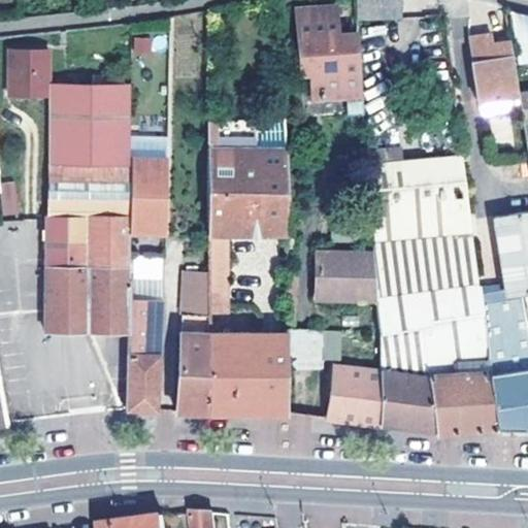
[(401,18),(400,0),(357,0),(358,19),(401,18)]
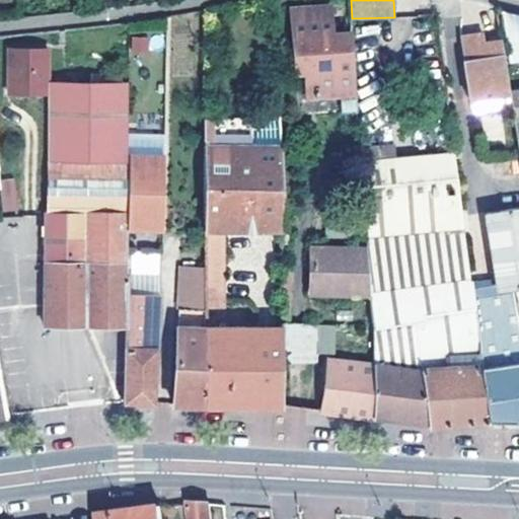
[(330,5),(291,7),(295,73),(305,72),(306,97),(357,95),(353,31),(332,31),(330,5)]
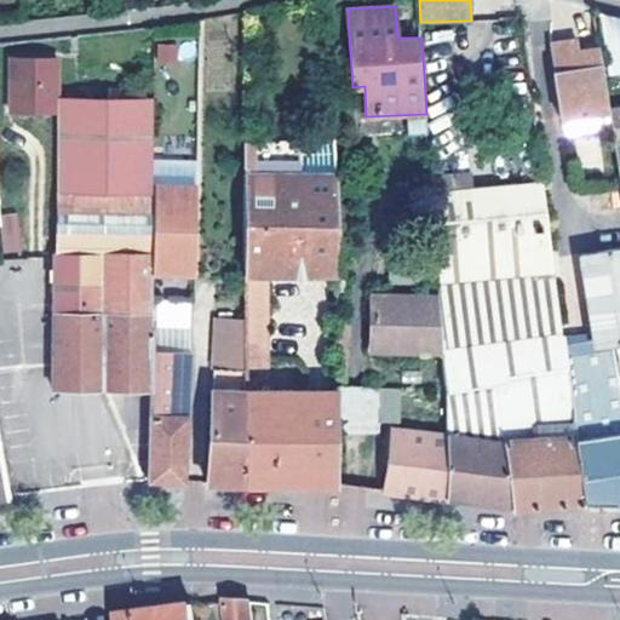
[(619,18),(595,12),(601,52),(601,57),(609,55),(613,69),(619,67),(619,18)]
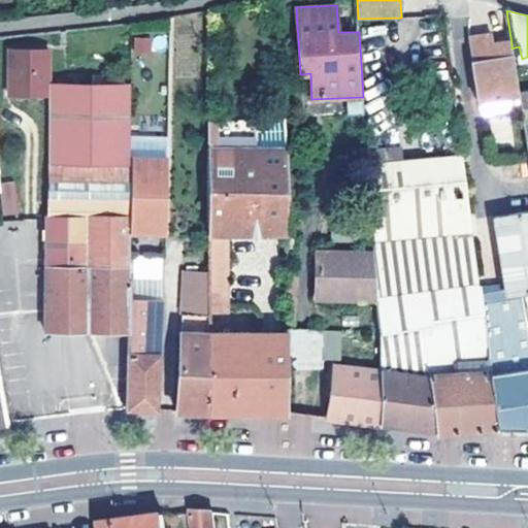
[(493,33),(468,37),(469,46),(480,108),(520,103),(518,91),(512,48),(512,44),(495,46),(493,33)]
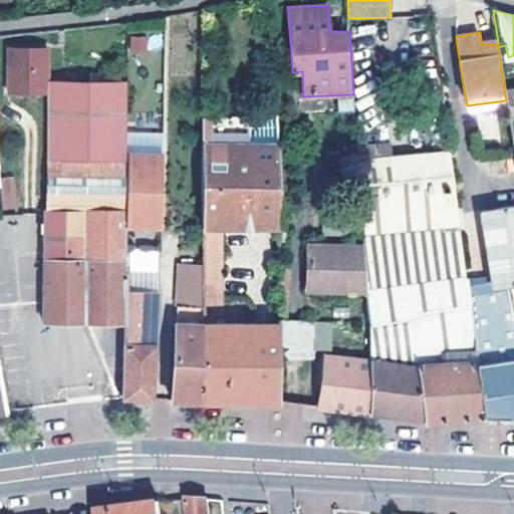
[(147,53),(147,36),(130,36),(130,53),(147,53)]
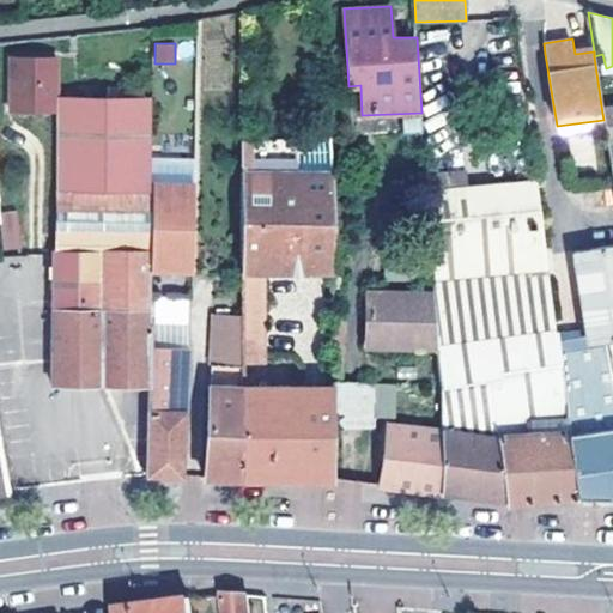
[(56,56),(10,55),(8,108),(56,108),(56,97),(56,56)]
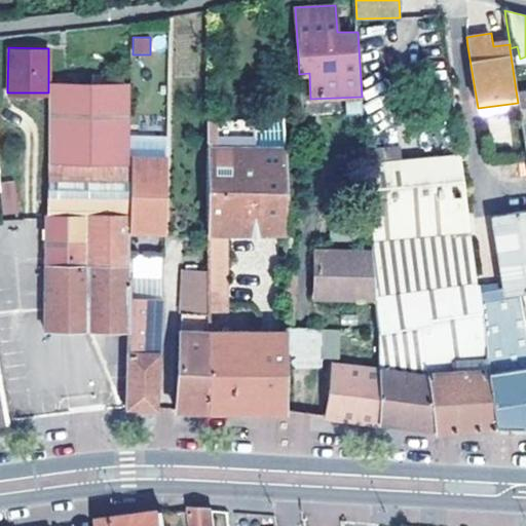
[(130,154),(132,84),(48,83),(48,92),(47,210),(44,210),(44,258),(81,258),(80,328),(128,328),(129,295),(130,228),(130,154)]
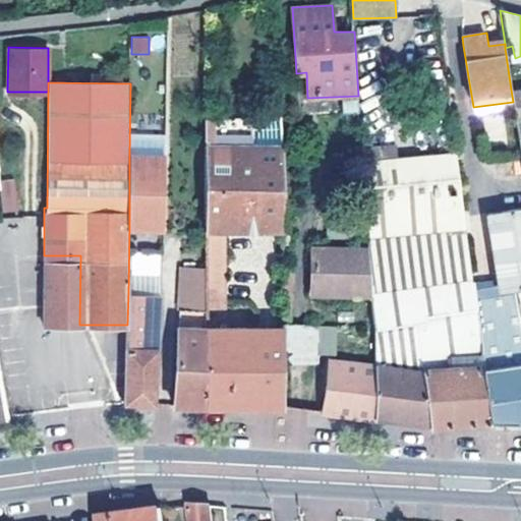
[(520,88),(511,90),(513,102),(520,155),(520,88)]
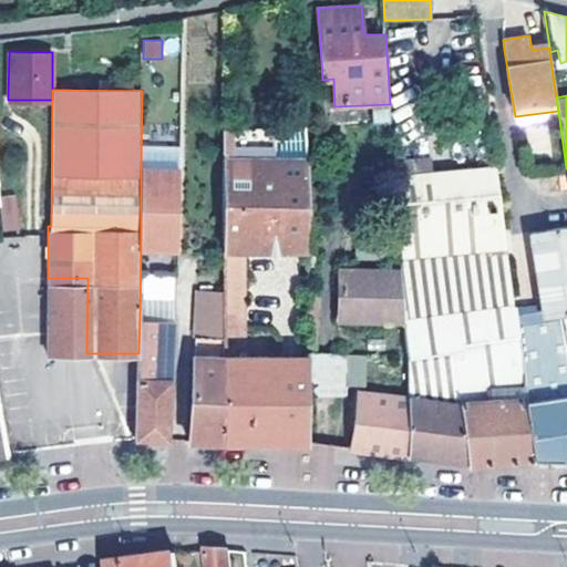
[(239,249),(303,249),(302,127),(224,127),(224,290),(224,310),(239,310),(239,249)]
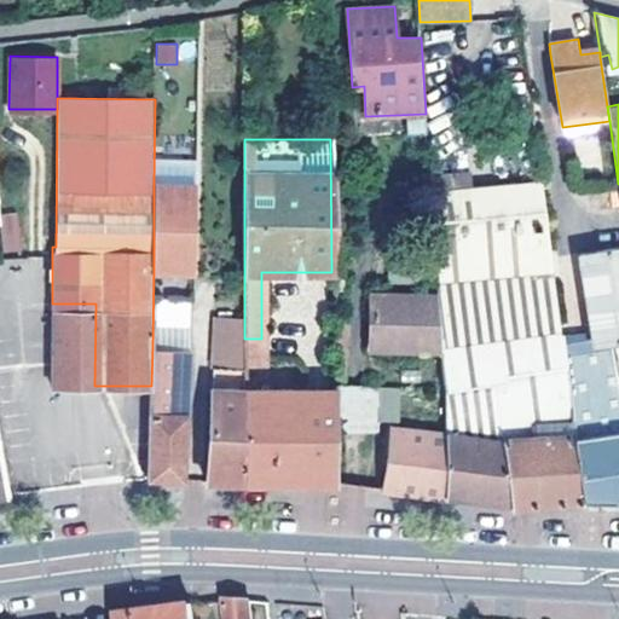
[(572,416),(563,347),(543,180),(431,192),(437,291),(440,346),(443,386),(492,381),(498,426),(572,416)]
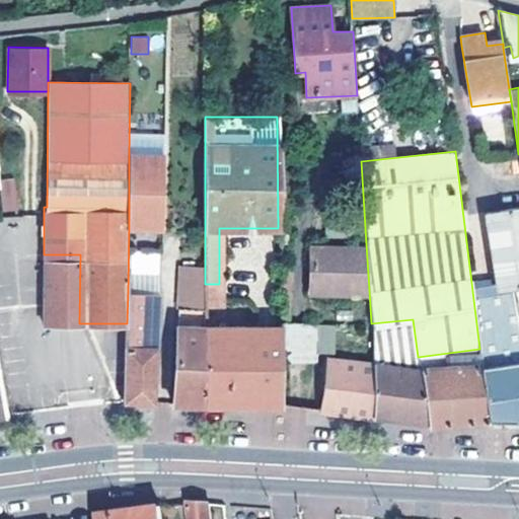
[(165,152),(129,152),(129,225),(164,226),(165,152)]
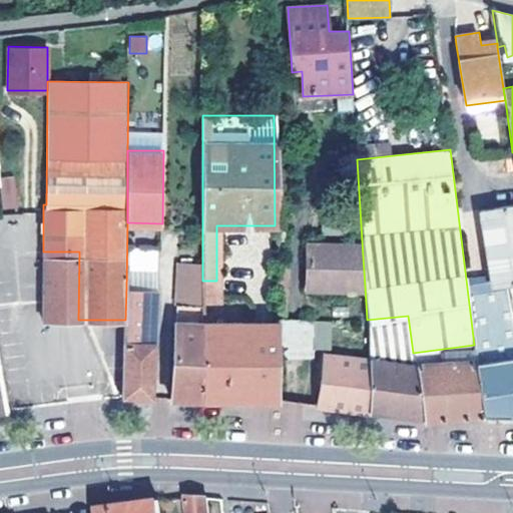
[(1,177),(1,208),(16,208),(16,177),(1,177)]
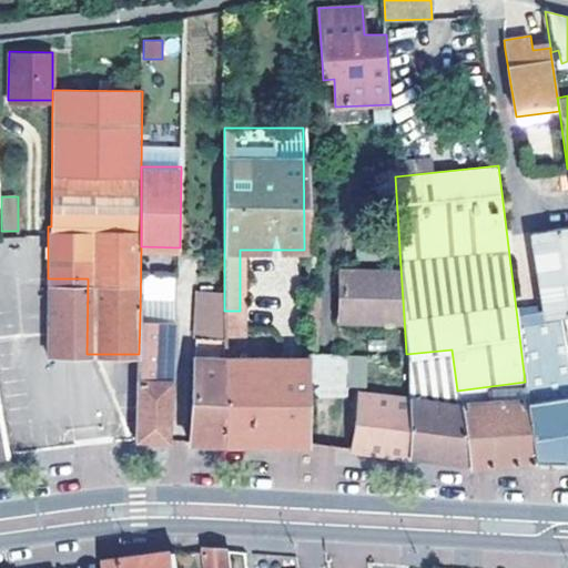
[(567,225),(533,230),(538,276),(513,280),(517,318),(558,313),(567,311),(567,225)]
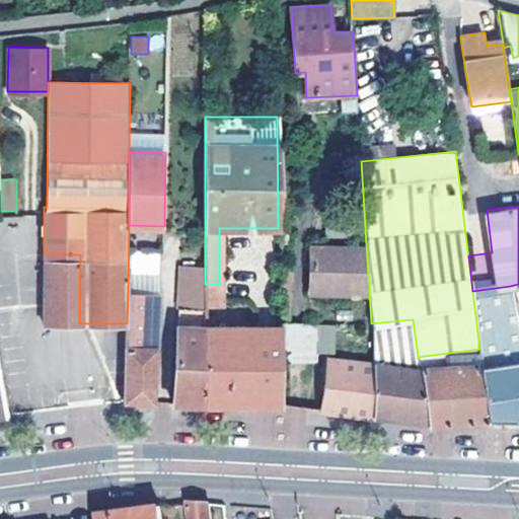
[(369,290),(366,244),(311,245),(312,292),(369,290)]
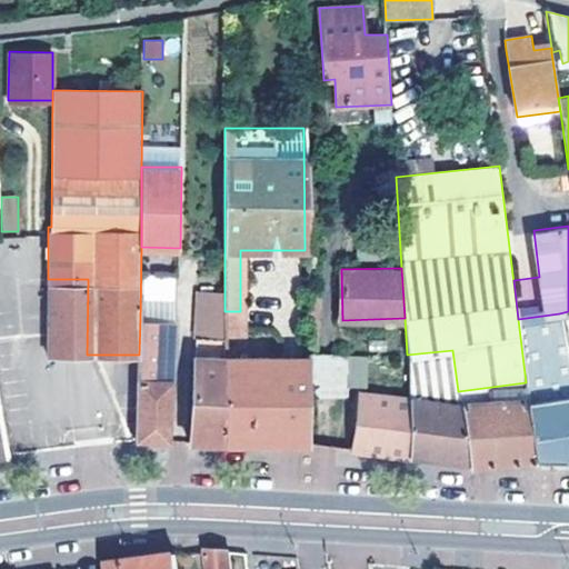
[(142,319),(175,319),(175,276),(141,276),(142,319)]
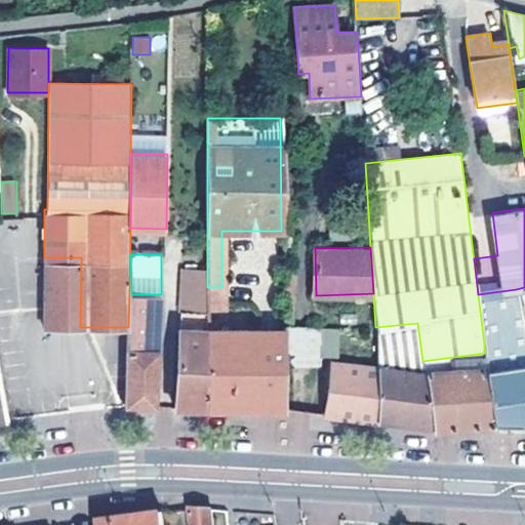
[(81,257),(44,257),(44,327),(80,327),(81,257)]
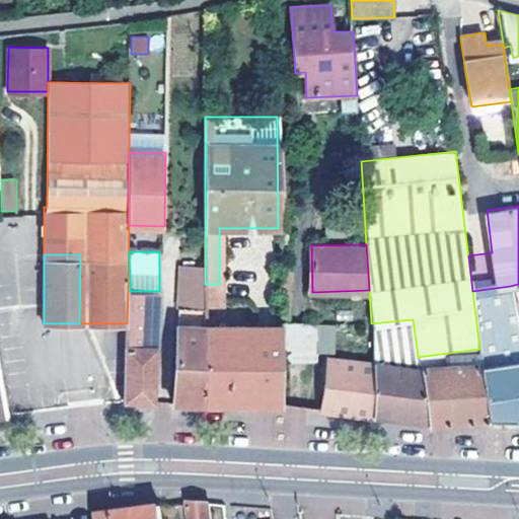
[(205,266),(180,264),(174,402),(187,403),(206,404),(206,325),(206,306),(205,284),(205,266)]
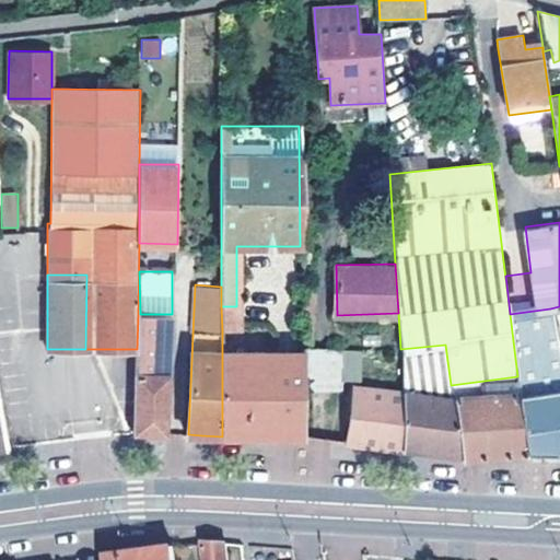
[(236,329),(236,306),(221,306),(222,330),(236,329)]
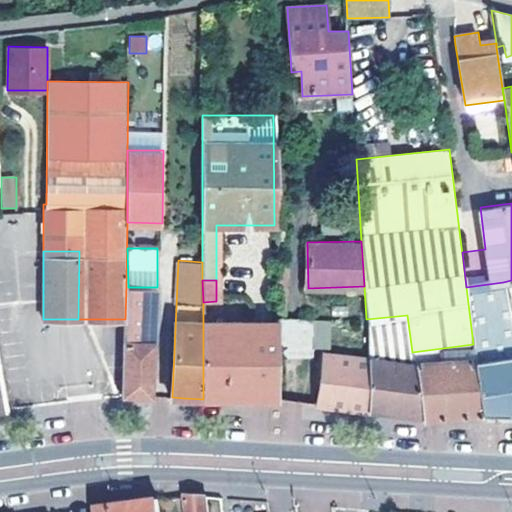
[(511,280),(503,282),(510,319),(511,318),(511,280)]
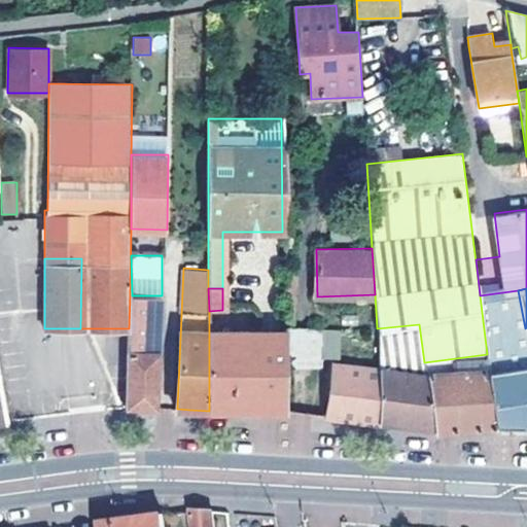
[(526,327),(525,328),(518,290),(480,295),(487,354),(495,425),(526,423),(526,327)]
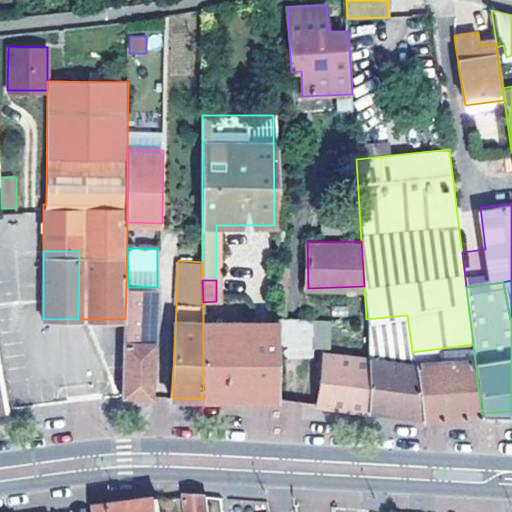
[(153,396),(158,288),(126,287),(125,319),(124,395),(134,395),(153,396)]
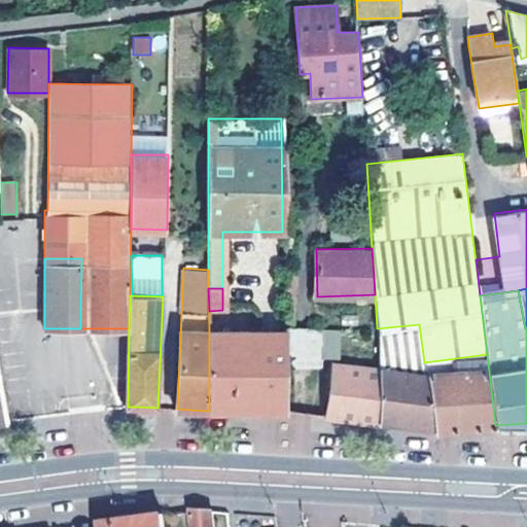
[(102,410),(103,347),(39,346),(40,321),(0,320),(0,346),(7,347),(7,366),(24,366),(24,379),(36,379),(36,391),(53,391),(53,409),(102,410)]
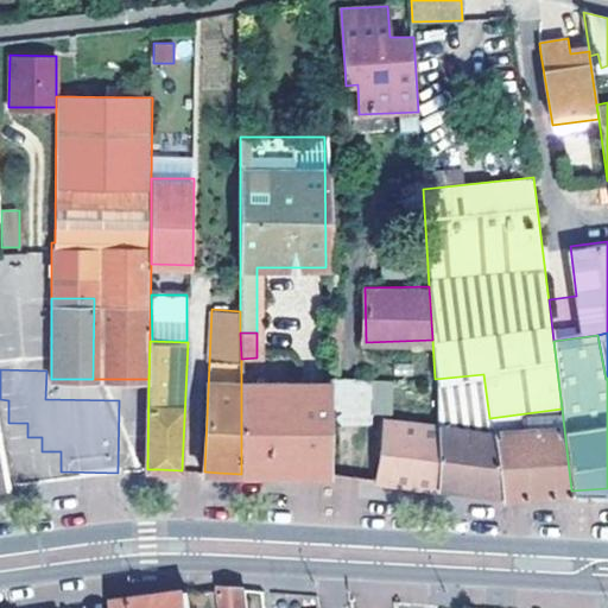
[(483,374),(435,379),(435,423),(437,488),(469,492),(499,496),(489,418),(483,374)]
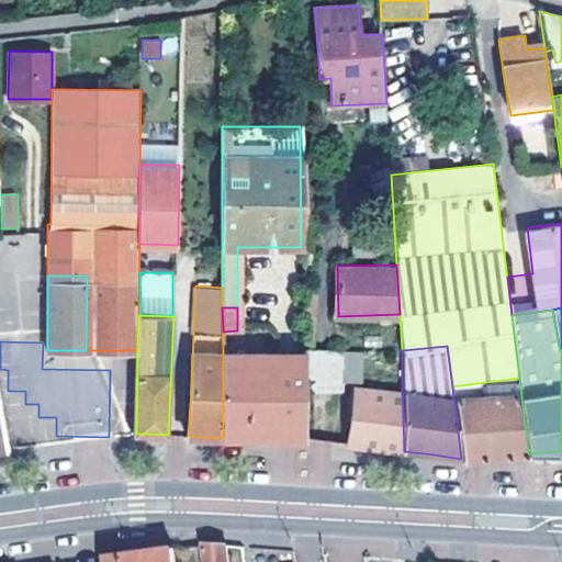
[(343,351),(303,351),(303,352),(303,392),(343,391),(343,351)]
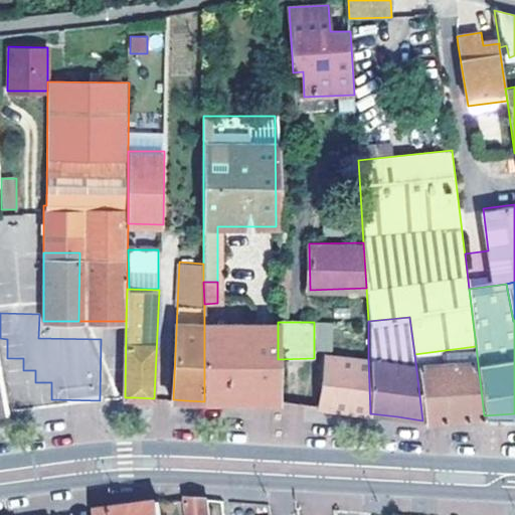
[(235,401),(279,402),(278,359),(278,323),(204,323),(204,401),(235,401)]
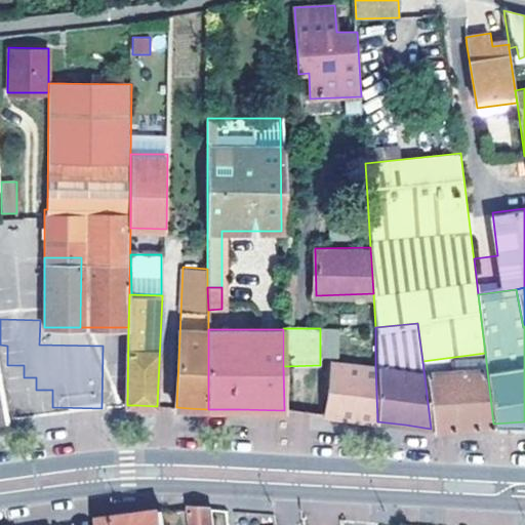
[(485,353),(422,361),(431,429),(463,426),(493,423),(485,353)]
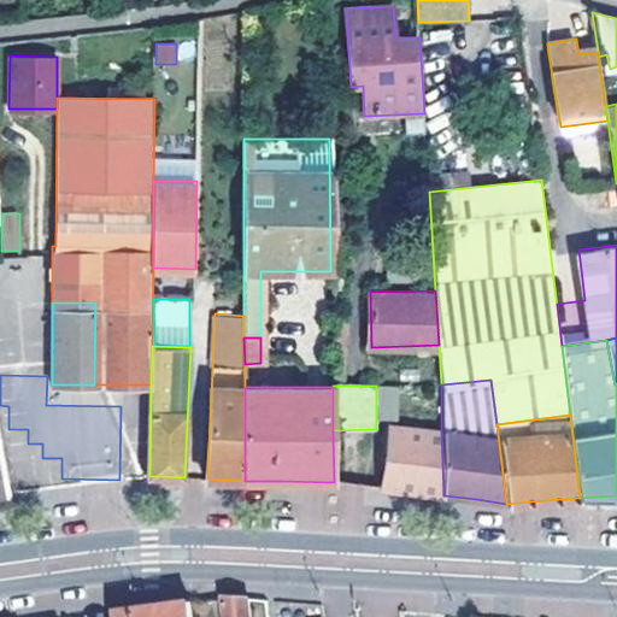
[(444,495),(441,429),(386,428),(381,487),(444,495)]
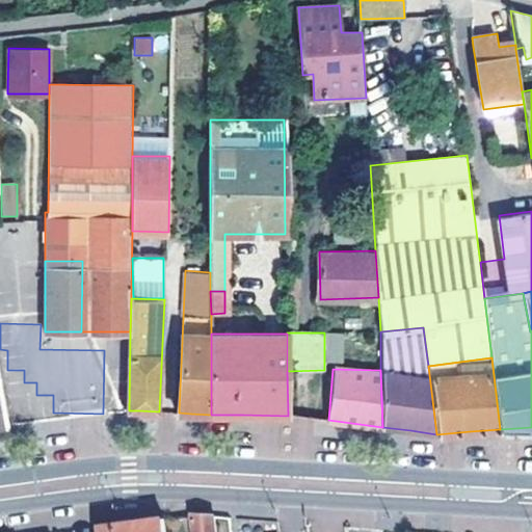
[(216,531),(215,515),(193,514),(195,531),(216,531)]
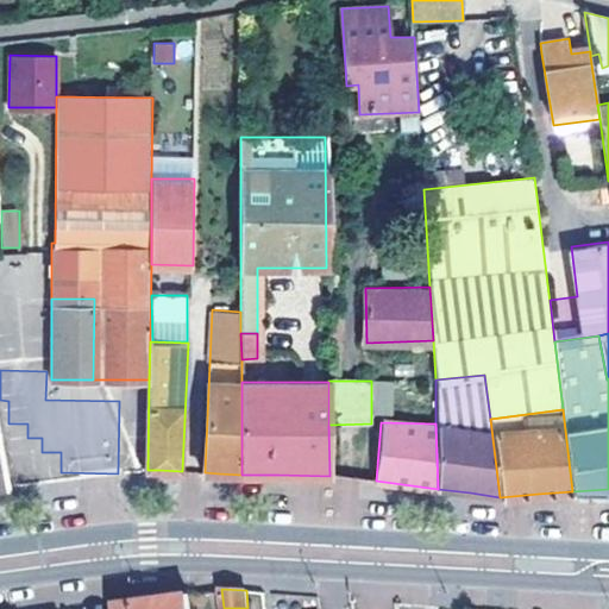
[(192,608),(190,592),(152,597),(114,602),(114,608),(192,608)]
